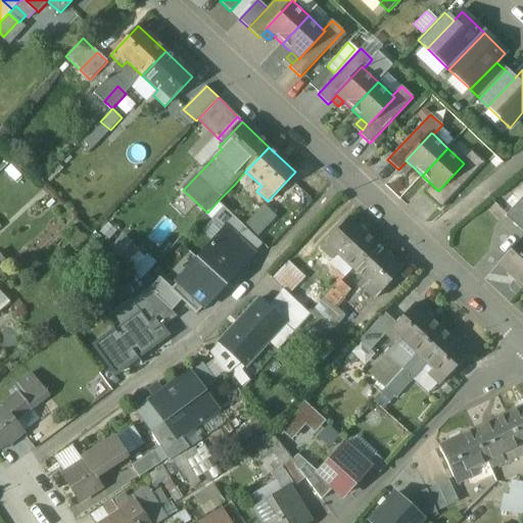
[(464,163),(438,191),(437,190),(432,195),(429,198),(439,208),(482,162),(471,152),(462,161),(464,163)]
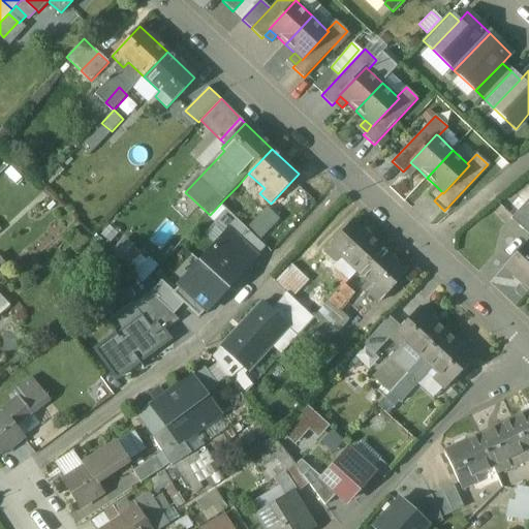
[(417,168),(411,163),(406,168),(412,174),(417,168)]
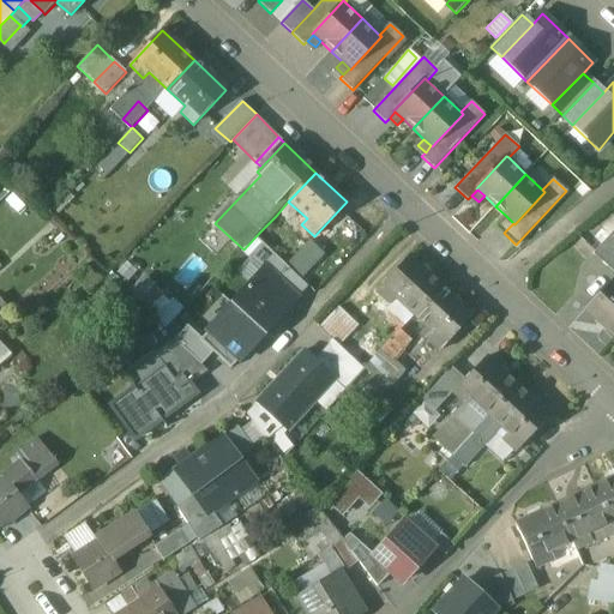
[(506,216),(500,222),(507,229),(513,223),(506,216)]
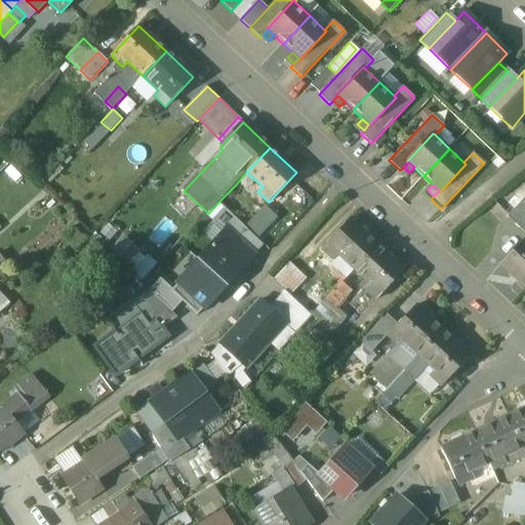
[(524,200),(508,218),(524,233),(524,200)]
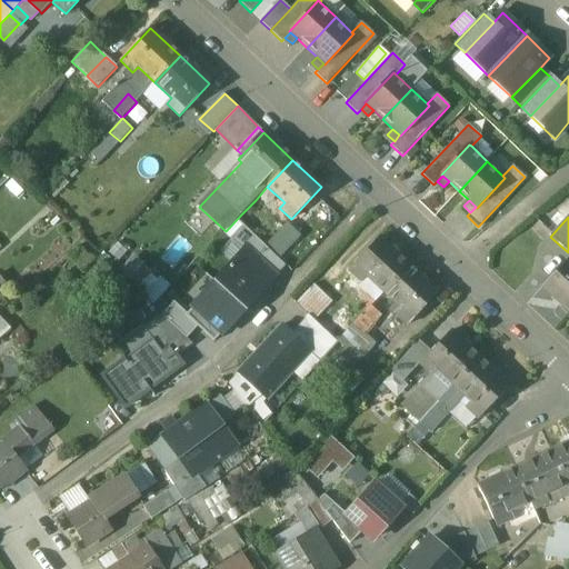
[(287,225),(266,247),(269,250),(279,259),(300,237),(287,225)]
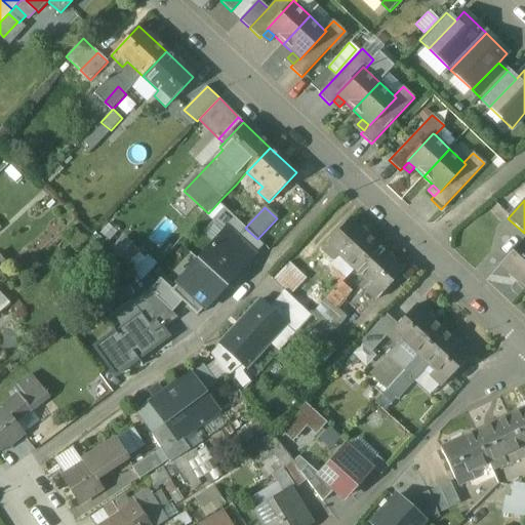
[(229,231),(239,240),(248,231),(245,228),(226,209),(213,221),(226,234),(229,231)]
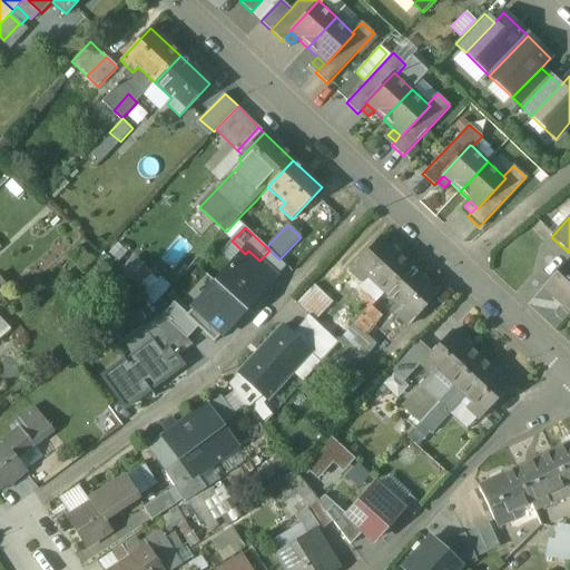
[(380,238),(350,272),(363,284),(367,278),(384,293),(409,265),(380,238)]
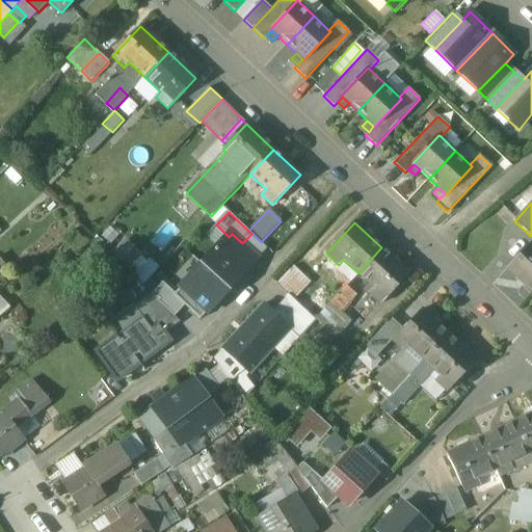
[(201,264),(230,290),(245,272),(244,271),(258,257),(242,243),(232,234),(229,237),(218,248),(216,246),(201,264)]
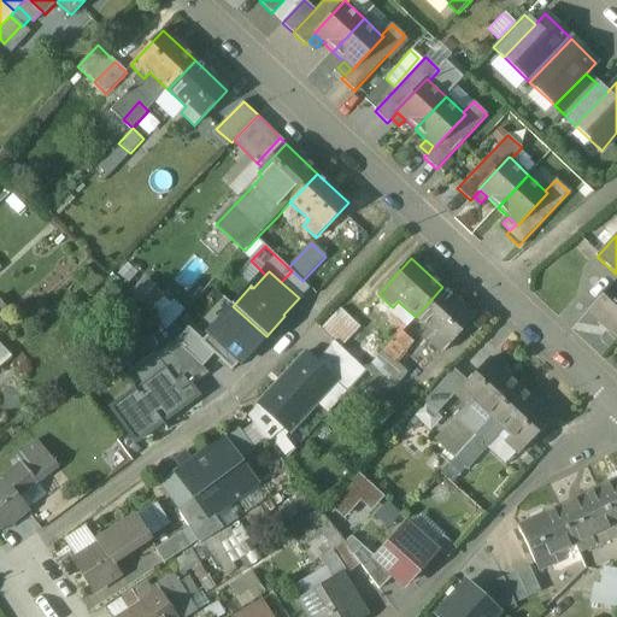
[(616,280),(588,312),(616,338),(616,280)]
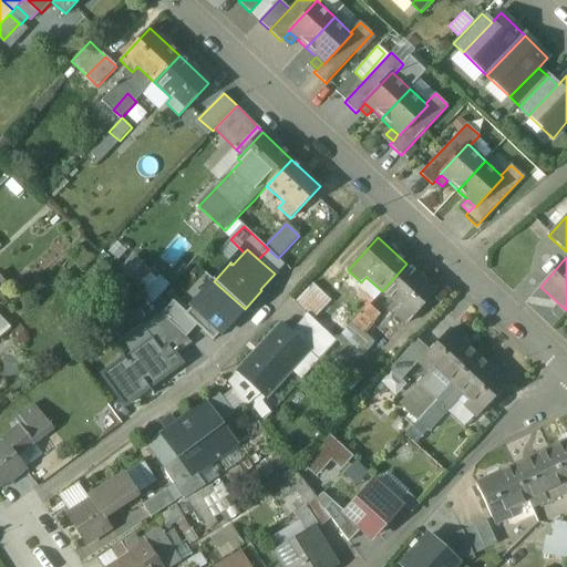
[(406,264),(382,291),(398,306),(392,311),(405,323),(435,290),(406,264)]
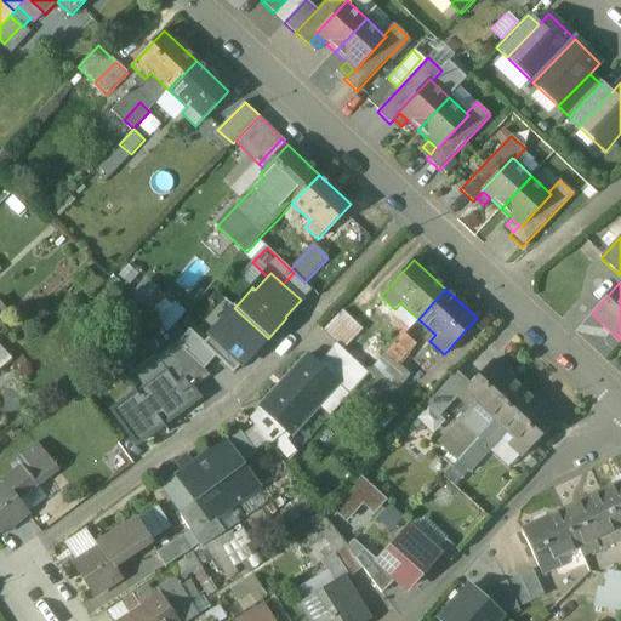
[(243,366),(268,339),(234,308),(209,335),(210,336),(204,343),(201,345),(215,357),(233,374),(241,365),(243,366)]
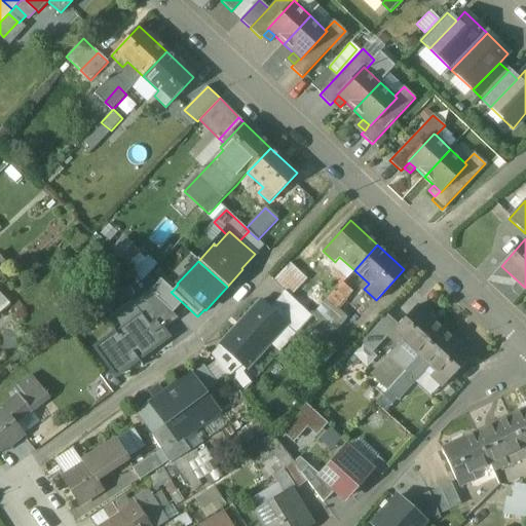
[(290,264),(274,282),(286,292),(291,297),(307,279),(290,264)]
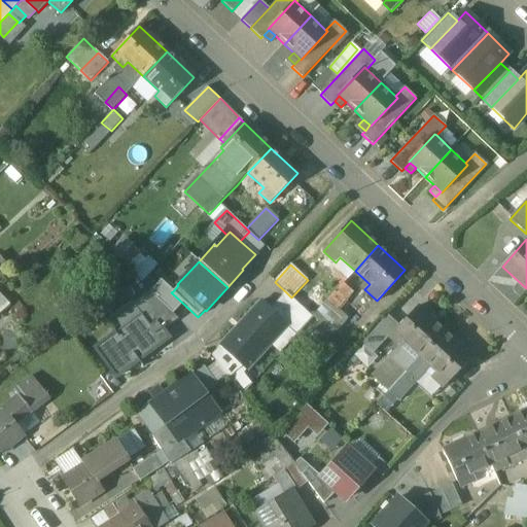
[(343,270),(331,282),(339,288),(343,283),(350,276),(343,270)]
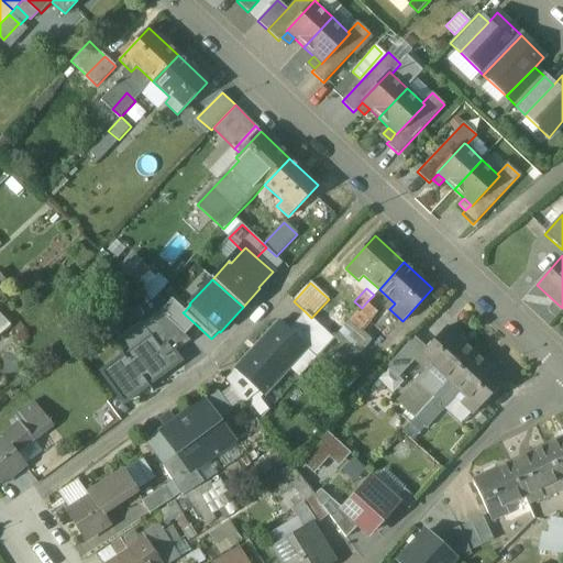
[(185,334),(195,323),(183,312),(185,311),(172,298),(159,311),(185,334)]
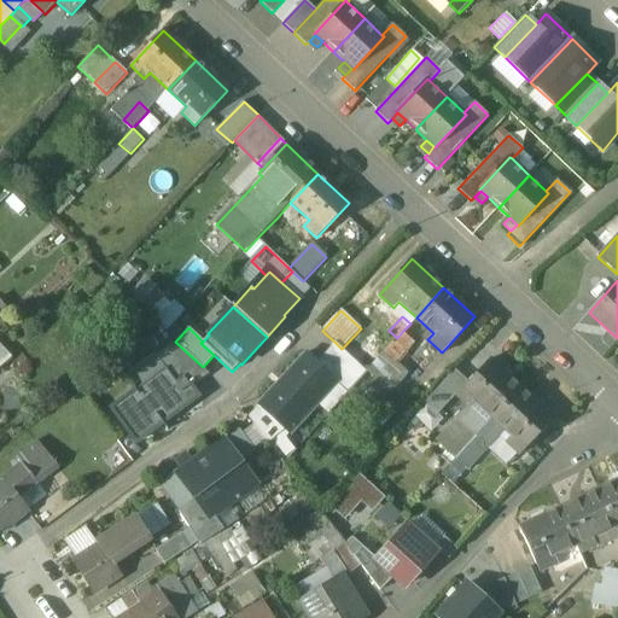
[(415,344),(402,332),(397,338),(384,351),(397,363),(415,344)]
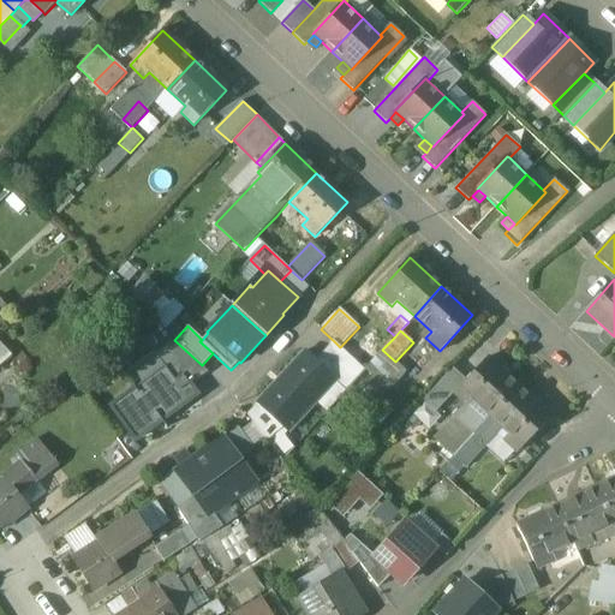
[(334,341),(315,360),(335,380),(346,390),(365,370),(340,347),(334,341)]
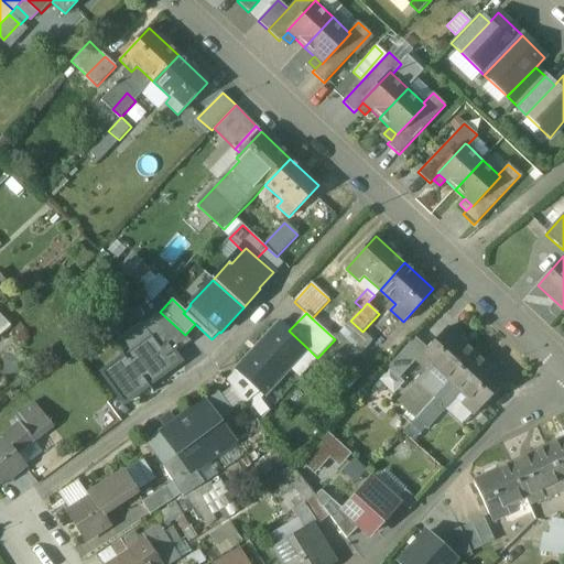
[(156,315),(143,325),(151,337),(159,332),(174,353),(187,343),(156,315)]
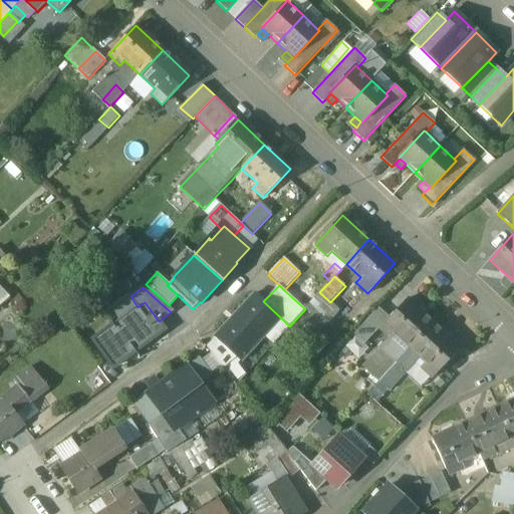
[(0,288),(0,305),(8,298),(0,288)]
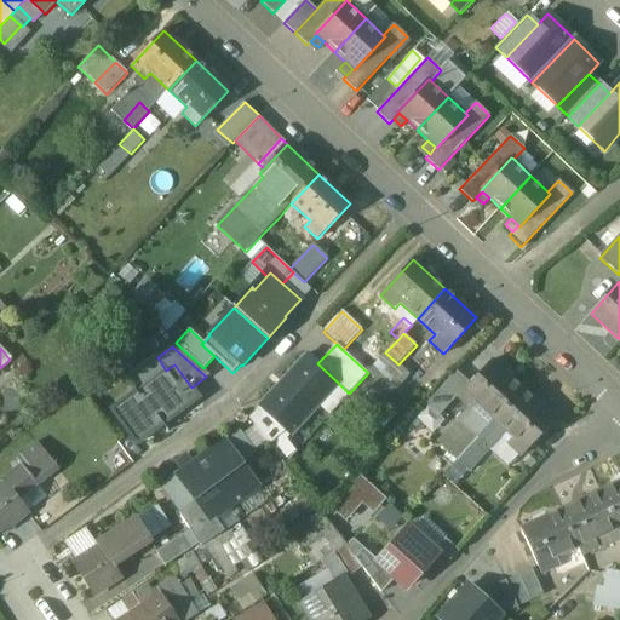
[(308,355),(260,407),(291,435),(338,383),(317,363),(308,355)]
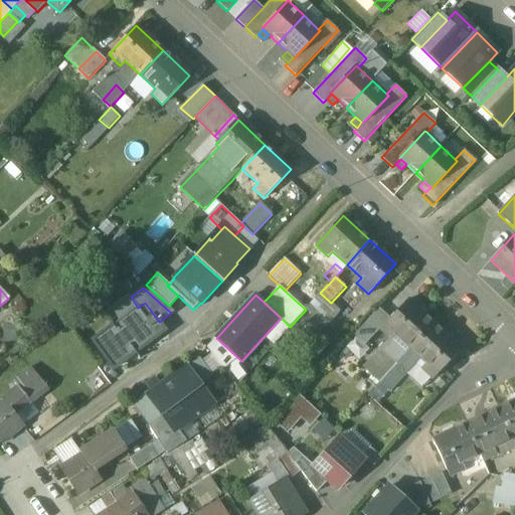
[(435,325),(408,301),(381,330),(392,340),(397,336),(402,340),(411,349),(435,325)]
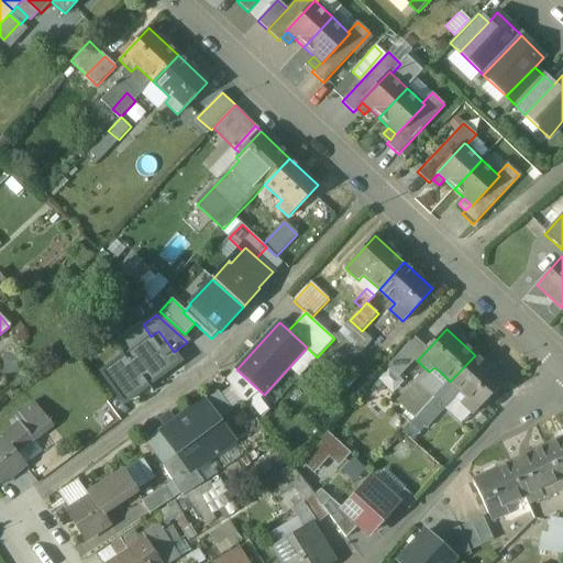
[(151,337),(101,372),(123,404),(181,363),(174,352),(158,331),(151,337)]
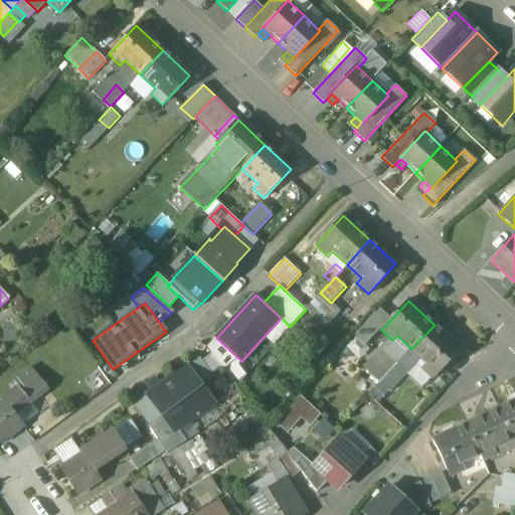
[(389,319),(378,309),(355,335),(365,344),(389,319)]
